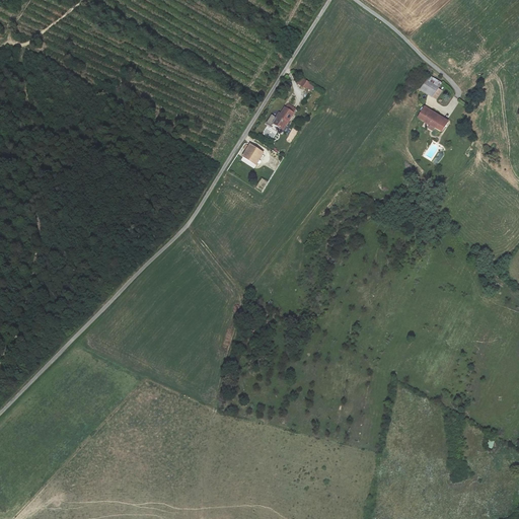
[(437,99),(442,91),(438,88),(441,82),(430,76),(426,80),(421,89),(437,99)]
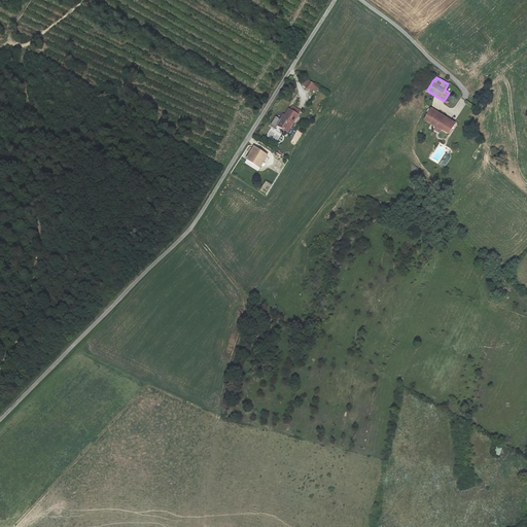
[(302,83),(315,93),(319,86),(306,78),(302,83)]
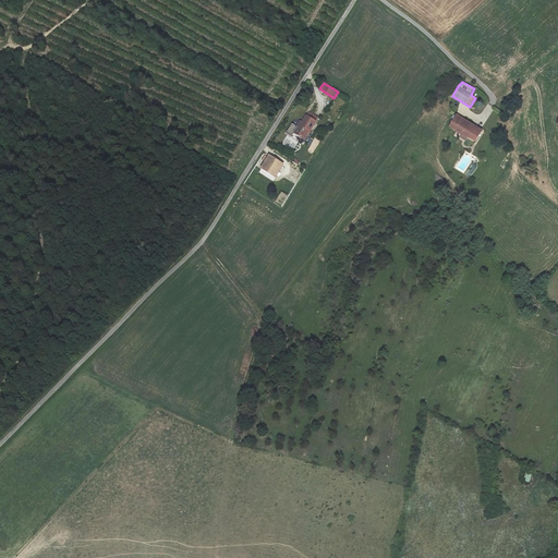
[(300,120),(296,125),(291,123),(287,132),(291,134),(292,132),(305,140),(318,117),(310,111),(307,116),(305,114),(302,121),(300,120)]
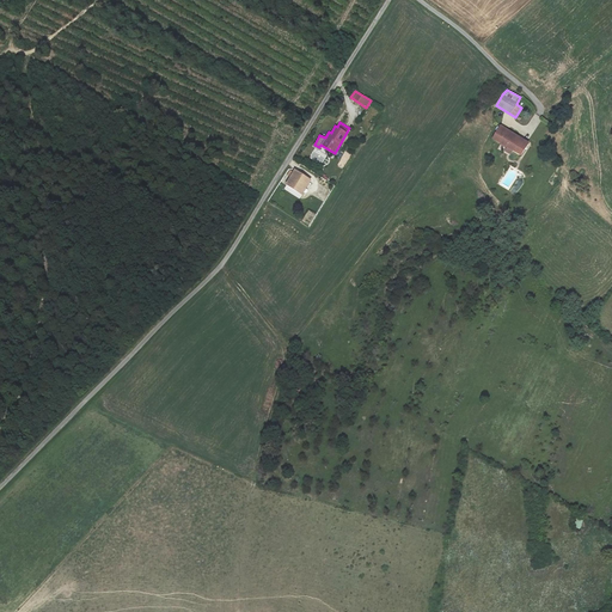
[(521,155),(530,144),(501,126),(494,138),(521,155)]
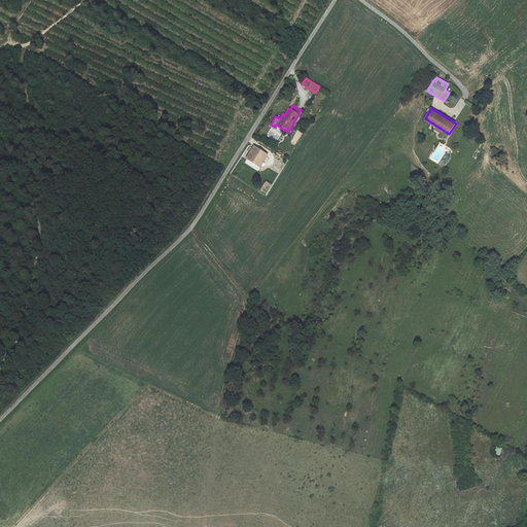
[(271,128),(267,136),(277,142),(281,134),(271,128)]
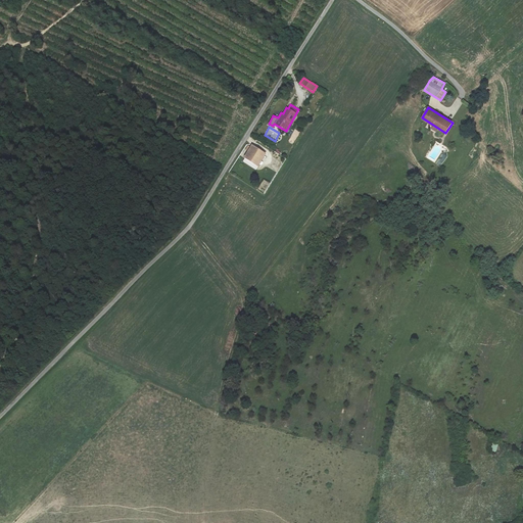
[(288,143),(294,145),(299,132),(294,130),(288,143)]
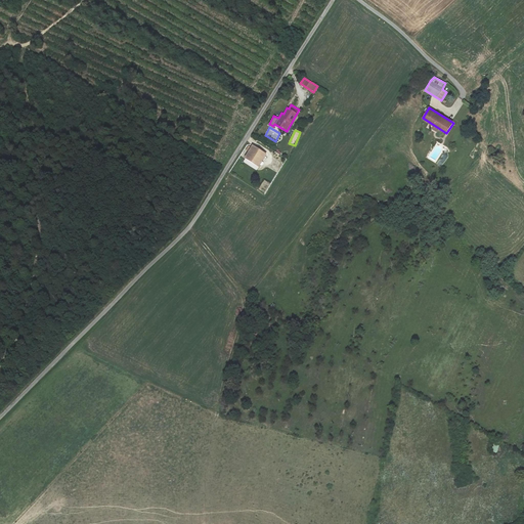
[(246,158),(258,165),(265,154),(253,145),(246,158)]
